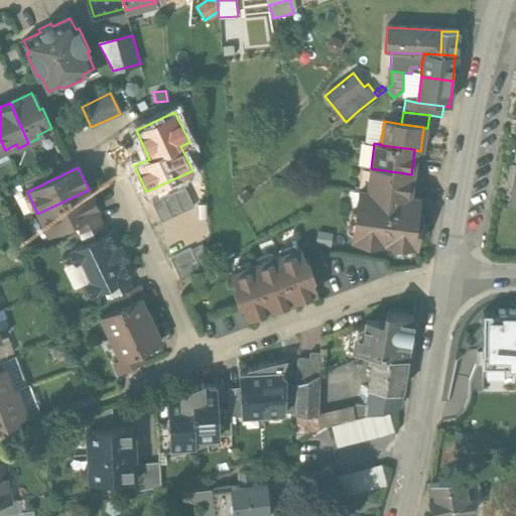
[(367,192),(408,199),(408,198),(411,174),(371,168),(367,192)]
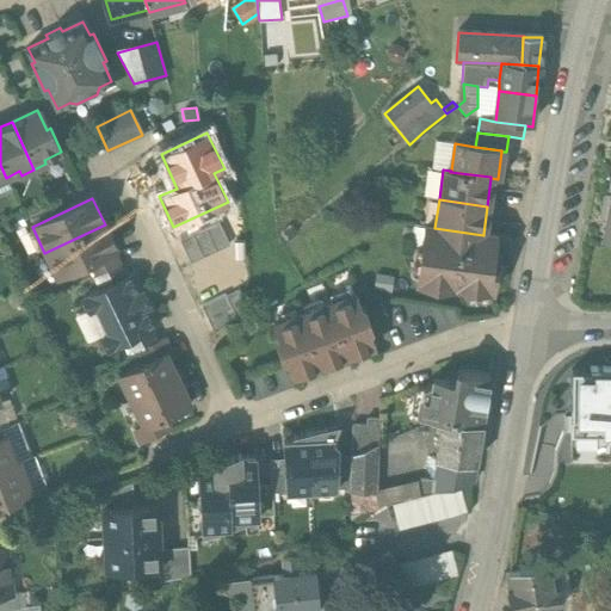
[(230,246),(218,222),(180,240),(191,264),(230,246)]
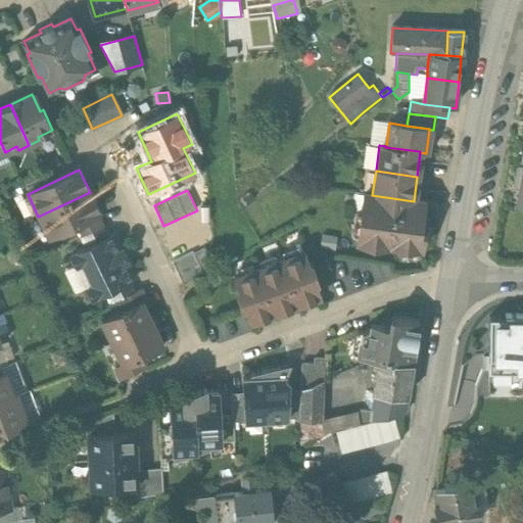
[(75,226),(97,216),(100,214),(90,192),(38,217),(48,238),(75,226)]
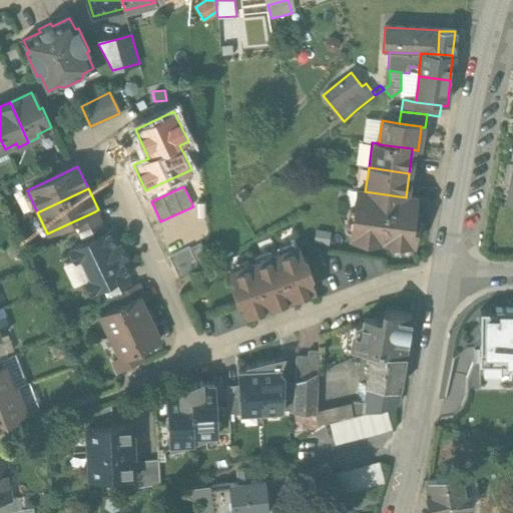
[(406,196),(406,197),(365,191),(357,189),(350,238),(381,242),(381,240),(413,244),(417,213),(413,212),(414,207),(416,207),(417,198),(406,196)]
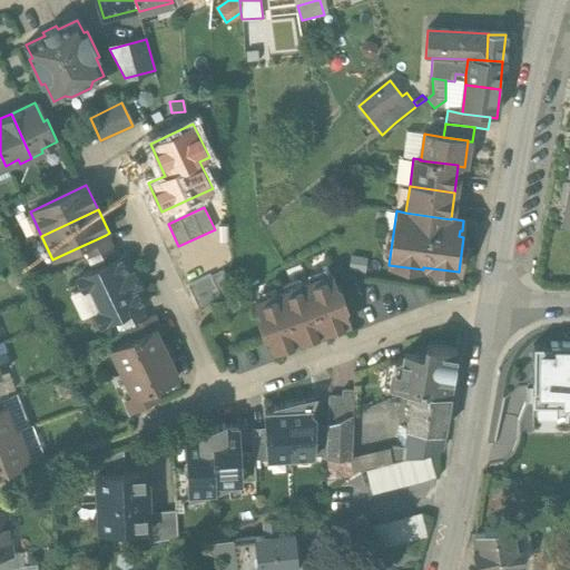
[(87,258),(111,246),(106,235),(81,246),(87,258)]
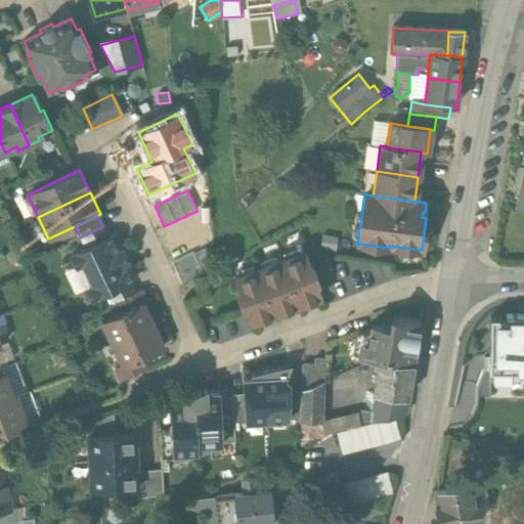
[(85,249),(107,237),(102,226),(80,237),(85,249)]
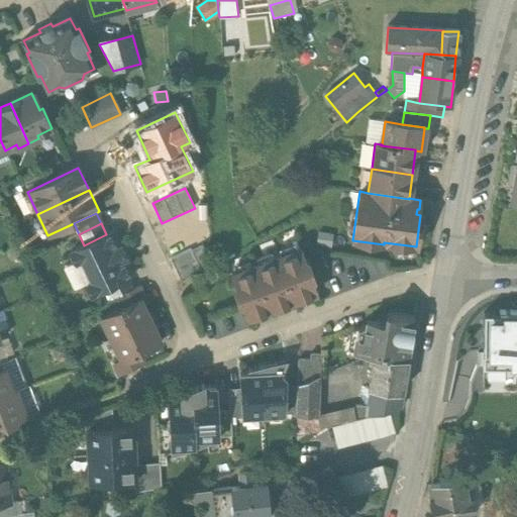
[(134,275),(113,231),(106,234),(84,245),(70,252),(76,265),(86,286),(91,296),(105,289),(127,278),(134,275)]
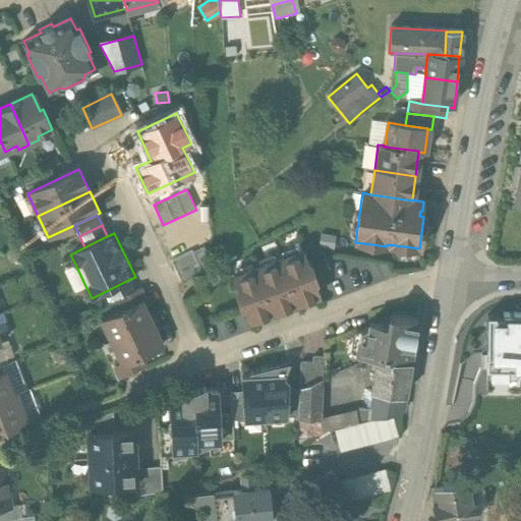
[(336,235),(319,233),(316,246),(334,249),(336,235)]
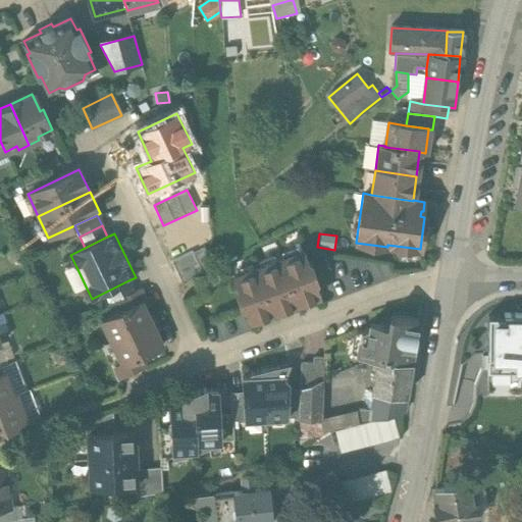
[(192,253),(171,262),(181,284),(213,269),(204,250),(193,255),(192,253)]
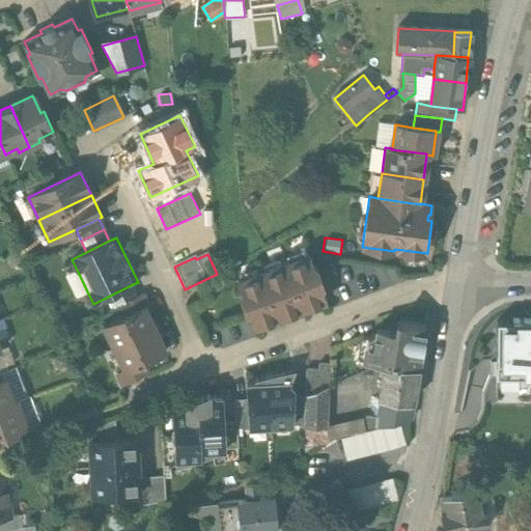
[(312,267),(307,254),(236,280),(242,292),(240,298),(246,314),(250,315),(255,328),(325,301),(320,290),(323,285),(316,268),(312,267)]
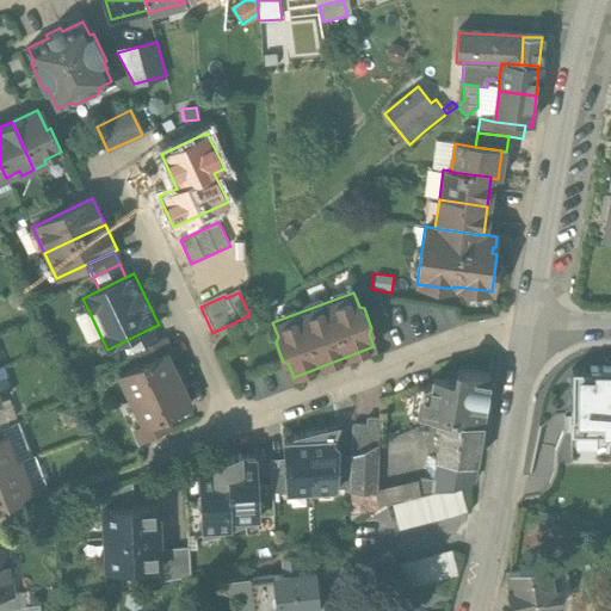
[(88,344),(102,338),(90,313),(76,319),(88,344)]
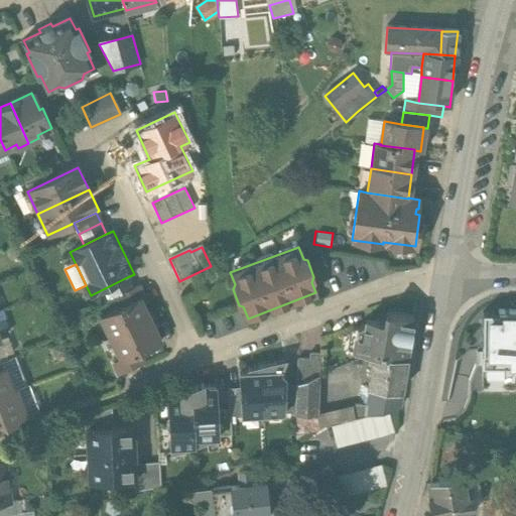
[(117,296),(132,288),(127,277),(105,288),(110,299),(117,296)]
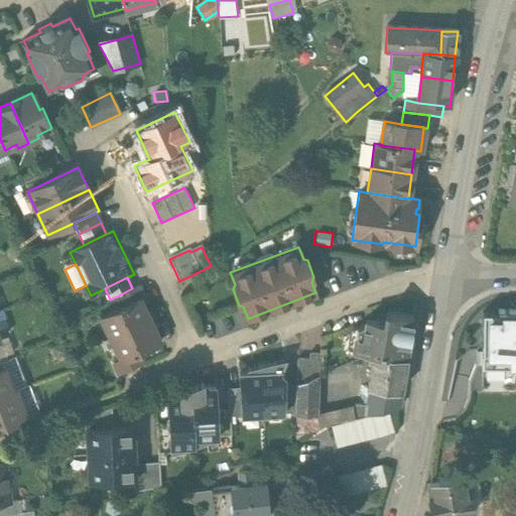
[(122,306),(140,298),(141,298),(144,297),(139,285),(132,288),(117,296),(122,306)]
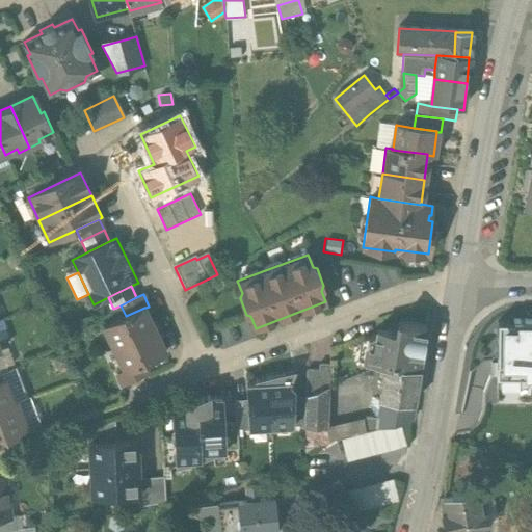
[(145,308),(144,308),(126,316),(103,327),(114,350),(159,328),(156,320),(152,322),(145,308)]
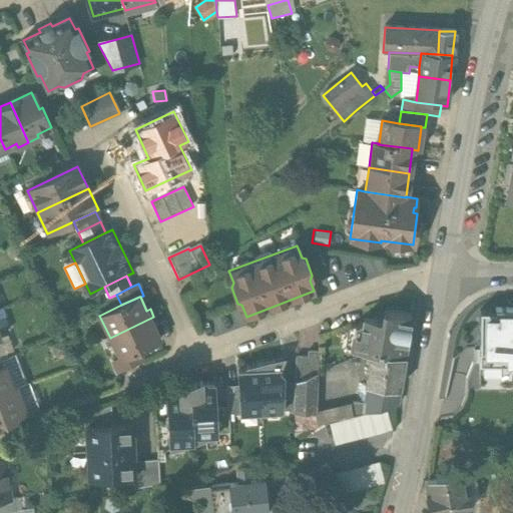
[(495,312),(480,312),(479,365),(511,366),(511,371),(512,371),(512,309),(495,309),(495,312)]
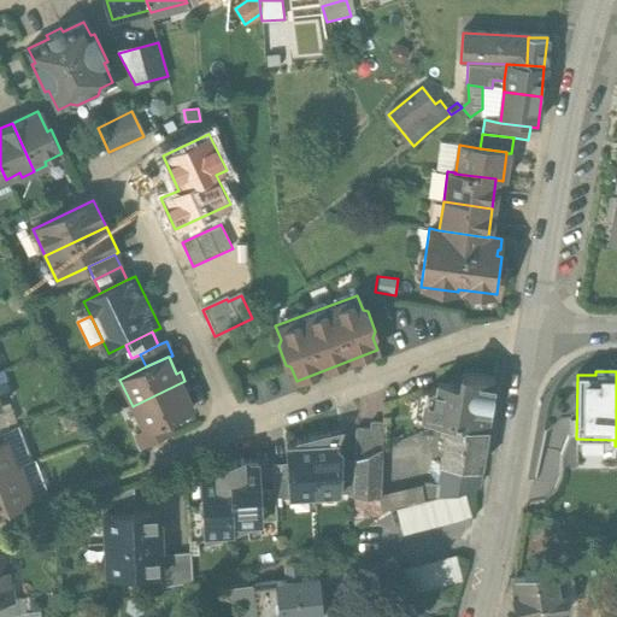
[(486,430),(494,378),(462,374),(460,386),(439,383),(438,389),(427,393),(422,423),(446,427),(486,430)]
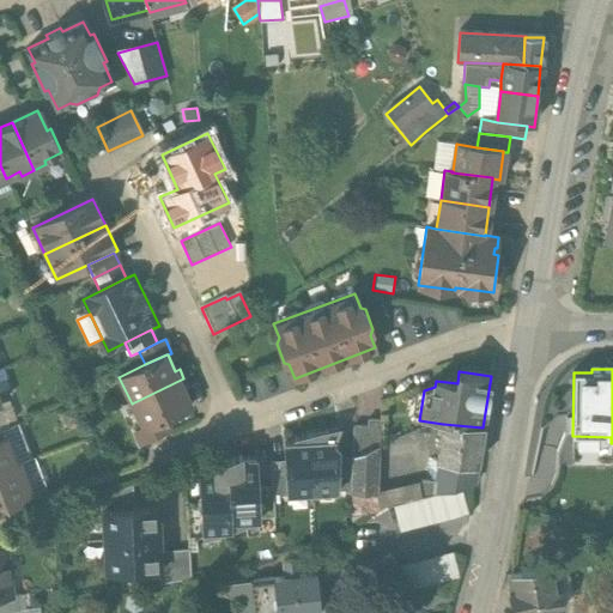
[(183,378),(132,404),(144,428),(144,429),(165,418),(192,406),(186,393),(188,387),(183,378)]
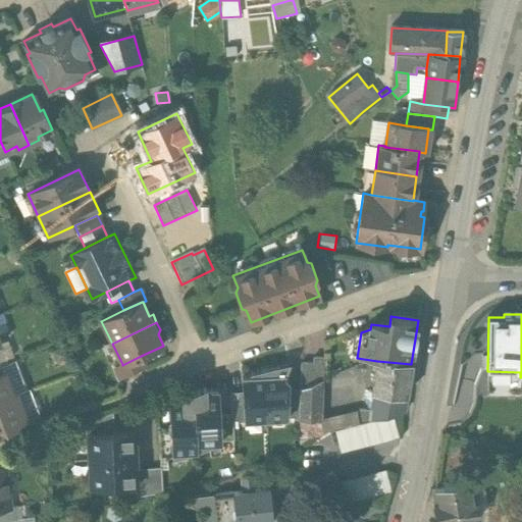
[(141,356),(122,365),(122,364),(114,367),(120,379),(146,367),(141,356)]
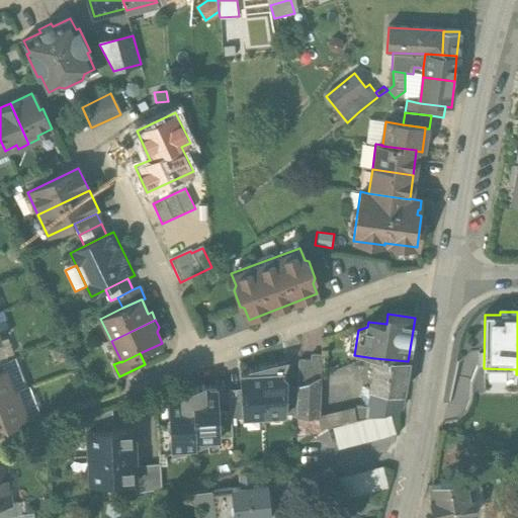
[(297,387),(318,379),(323,377),(324,356),(310,356),(310,361),(298,361),(297,386),(297,387)]
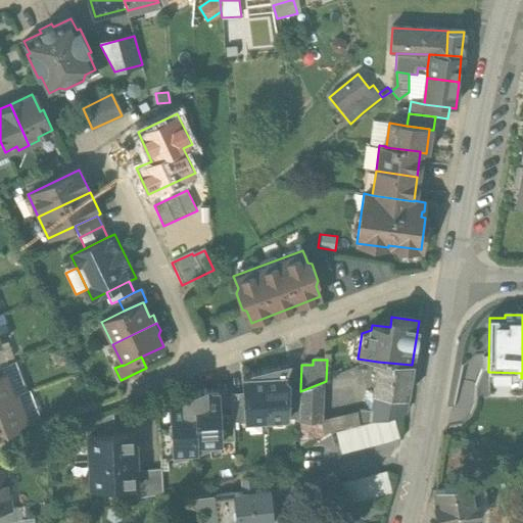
[(407,397),(412,365),(378,362),(373,394),(407,397)]
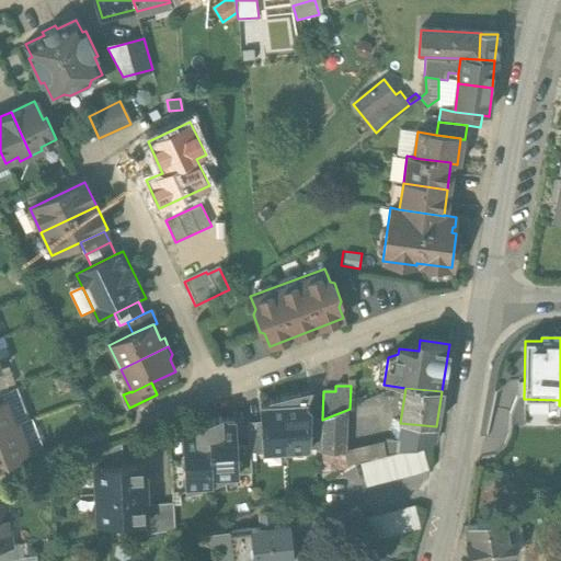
[(310,392),(283,399),(286,451),(308,450),(309,420),(310,412),(305,408),(310,392)]
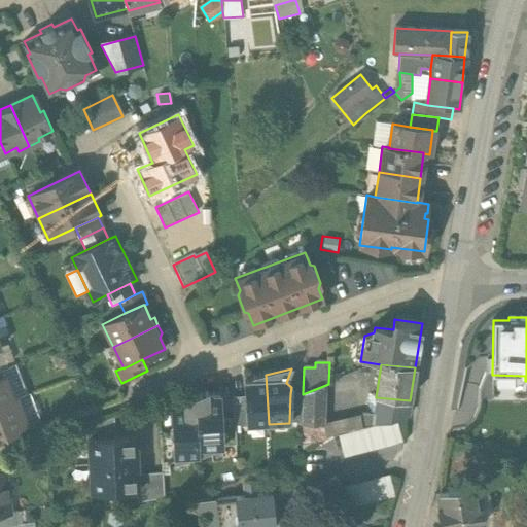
[(253,380),(243,382),(244,397),(246,425),(269,424),(266,375),(252,377),(253,380)]
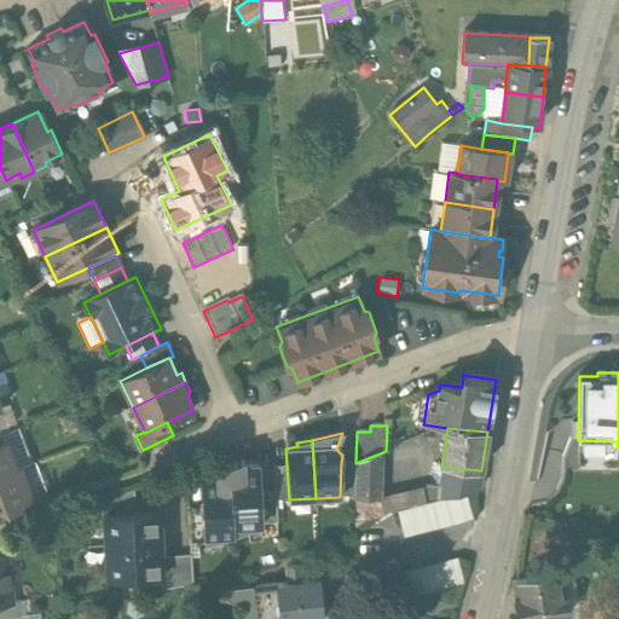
[(15,470),(5,444),(0,445),(0,475),(15,470)]
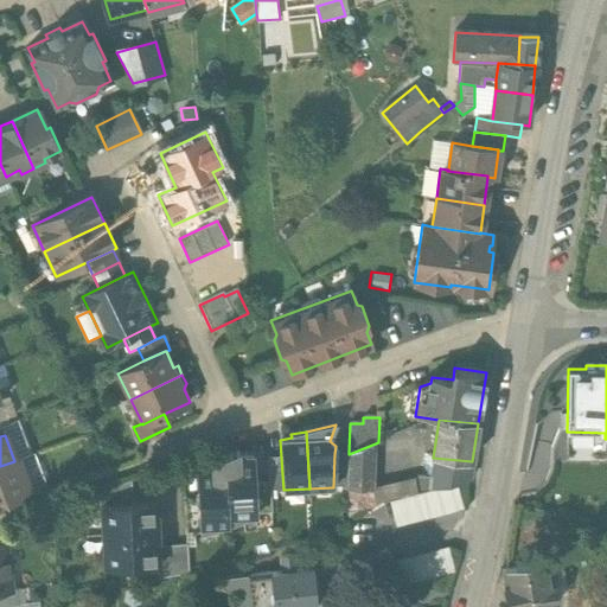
[(347,490),(371,491),(372,445),(349,454),(347,486),(347,490)]
